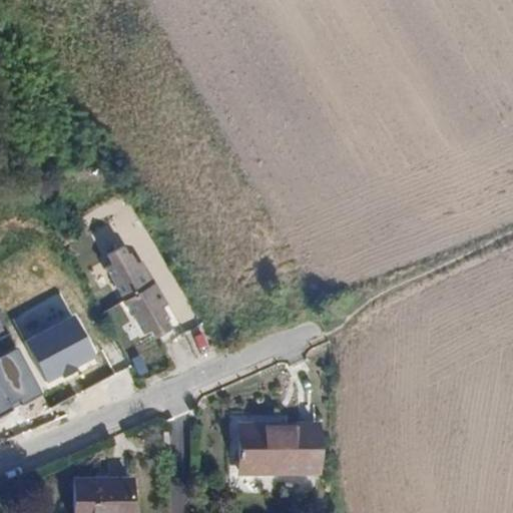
[(101,260),(124,300),(155,283),(132,241),(101,260)]
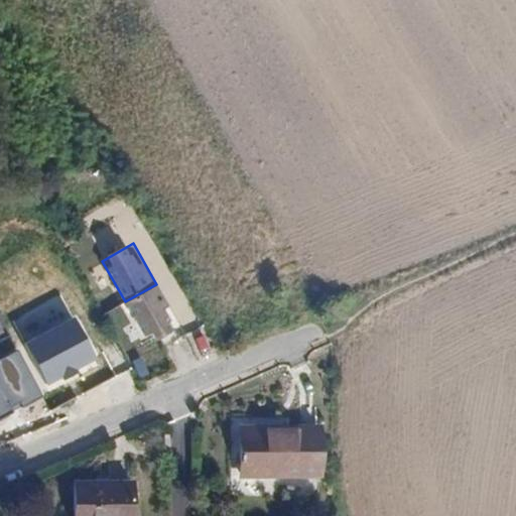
[(147,344),(180,327),(156,284),(125,301),(147,344)]
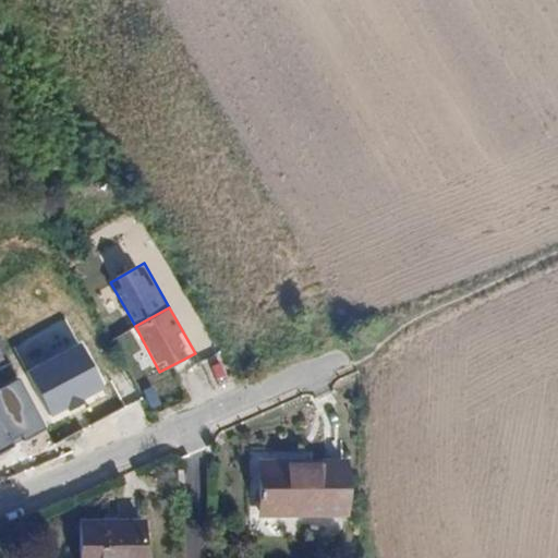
[(64,319),(14,347),(27,372),(53,421),(109,390),(82,340),(77,343),(64,319)]
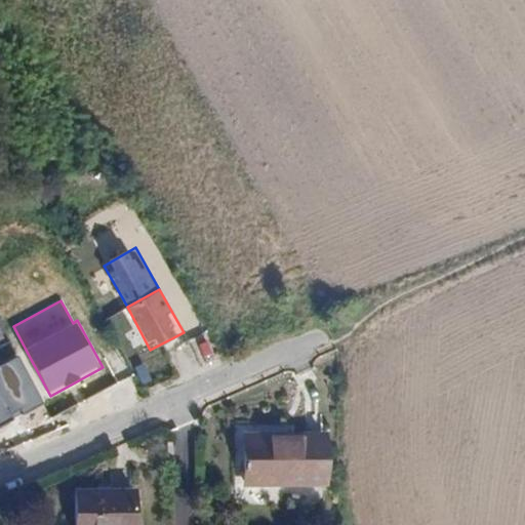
[(0,324),(0,426),(44,405),(17,357),(0,324)]
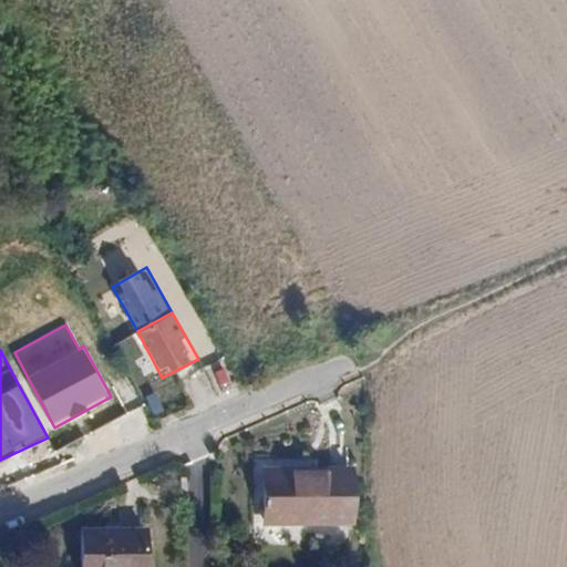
[(198,397),(236,384),(228,363),(192,374),(198,397)]
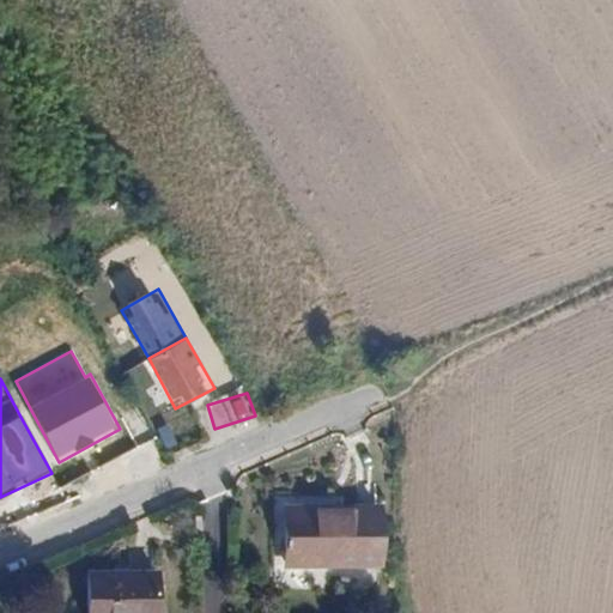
[(386,503),(289,504),(289,568),(386,566),(386,503)]
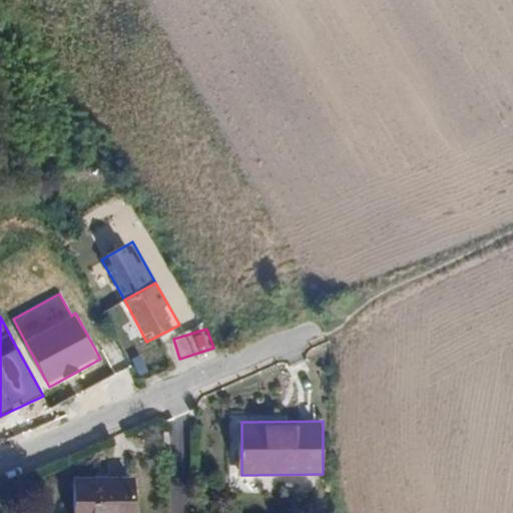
[(136,512),(136,476),(78,476),(77,512),(136,512)]
